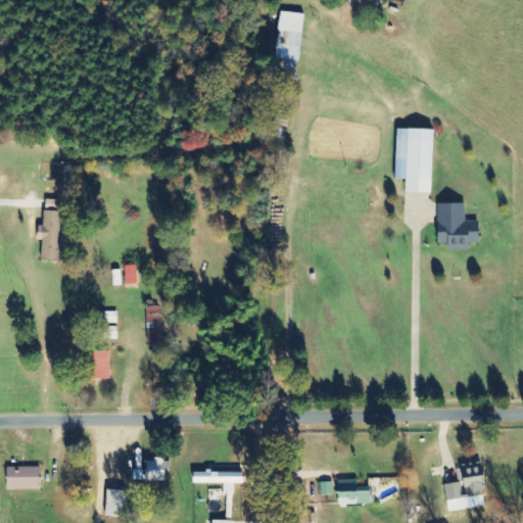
[(274,59),(298,62),(304,14),(279,11),(274,59)]
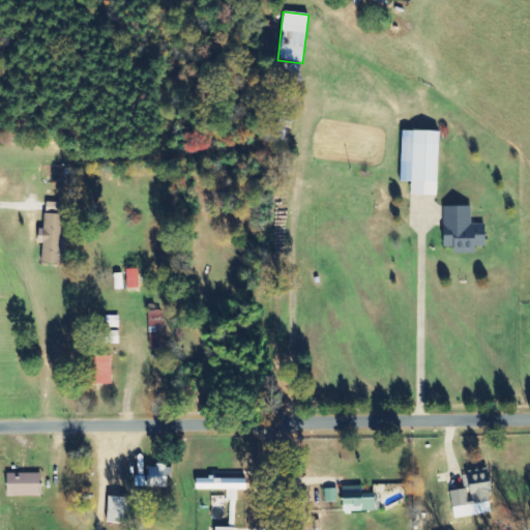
[(402,164),(412,165),(411,195),(438,195),(440,131),(414,130),(414,138),(403,137),(402,164)]
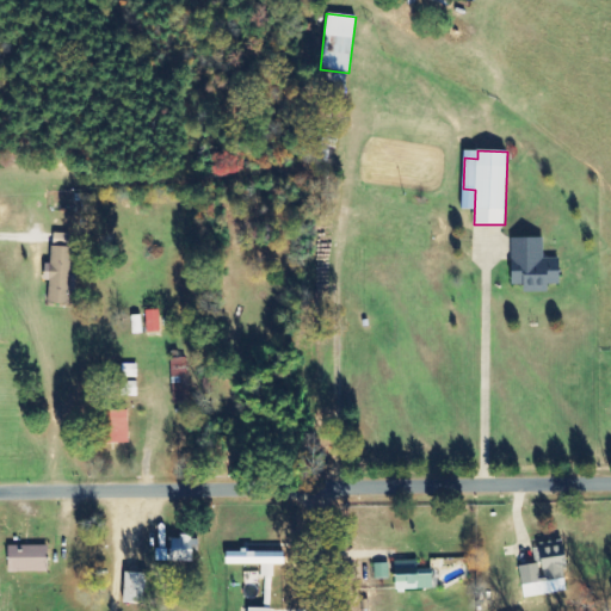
[(50,304),(72,304),(73,234),(50,234),(50,304)]
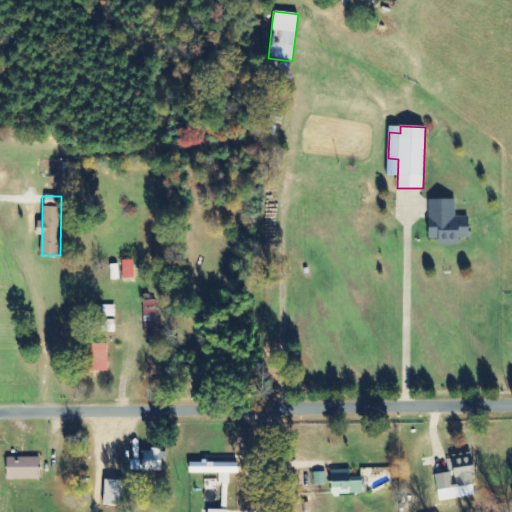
[(428,199),(429,239),(439,238),(439,245),(459,244),(459,238),(469,237),(469,216),(455,216),(455,199),(428,199)]
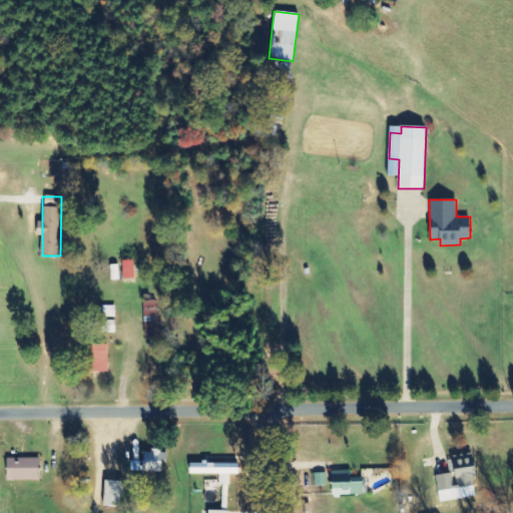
[(134,279),(134,261),(122,261),(123,280),(134,279)]
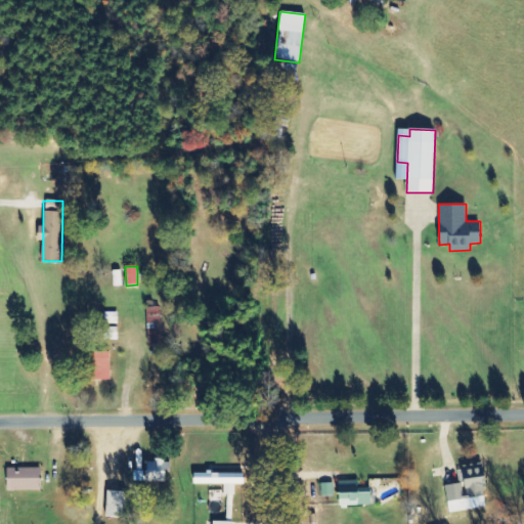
[(146,307),(147,345),(163,345),(161,307),(146,307)]
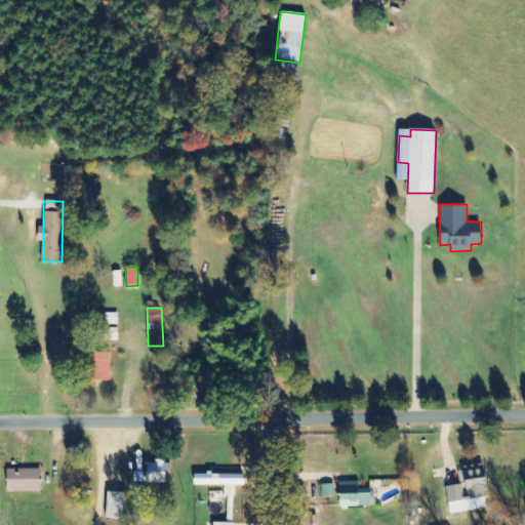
[(117,325),(118,314),(105,313),(105,324),(117,325)]
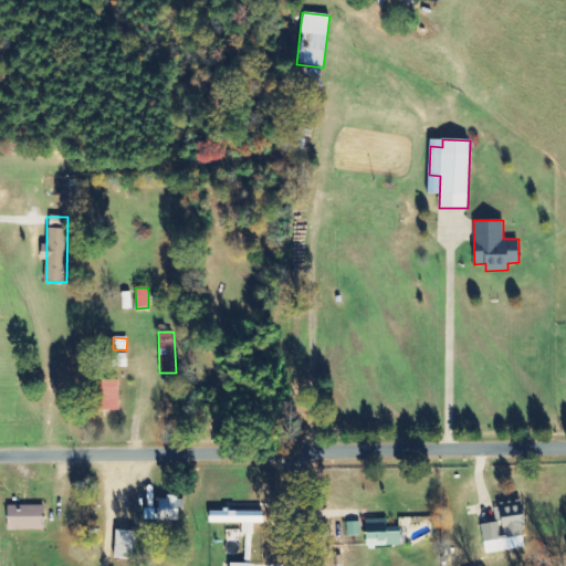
[(119,379),(97,380),(97,410),(119,410),(119,379)]
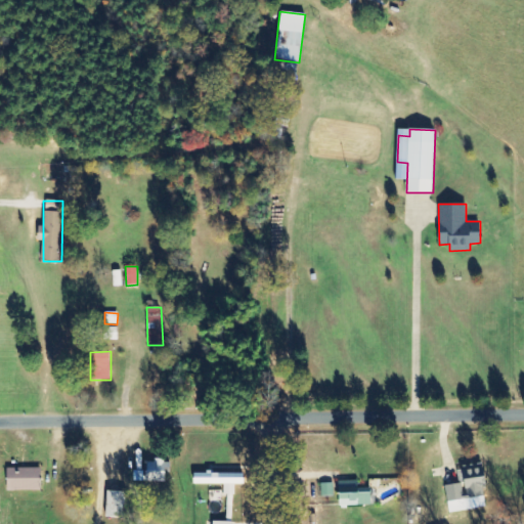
[(166,482),(166,461),(148,460),(147,472),(134,472),(134,481),(166,482)]
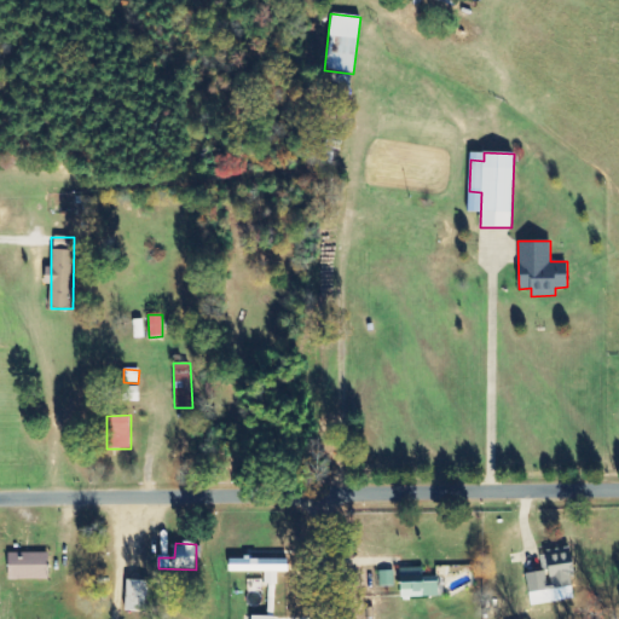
[(531,606),(574,599),(571,573),(577,573),(573,548),(545,553),(548,571),(525,574),(531,606)]
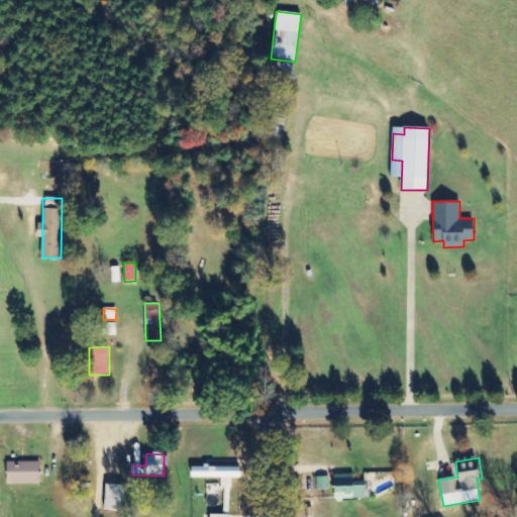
[(40,461),(7,462),(7,485),(40,484),(40,461)]
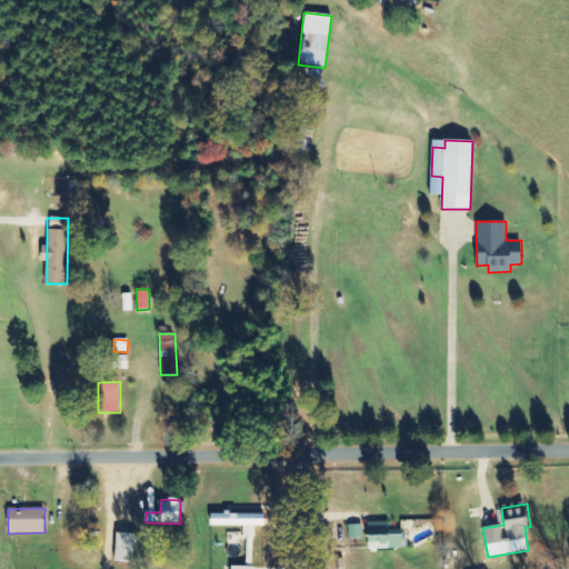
[(211,526),(243,526),(243,537),(256,537),(256,526),(266,526),(266,515),(211,513),(211,526)]
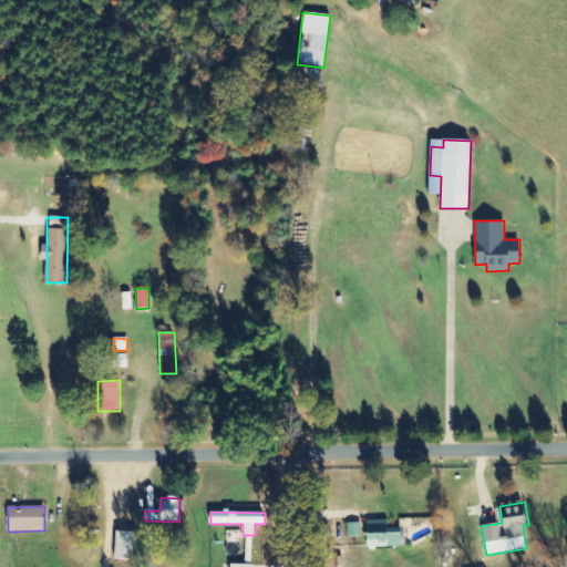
[(401,528),(388,529),(388,522),(367,522),(368,547),(402,546),(401,528)]
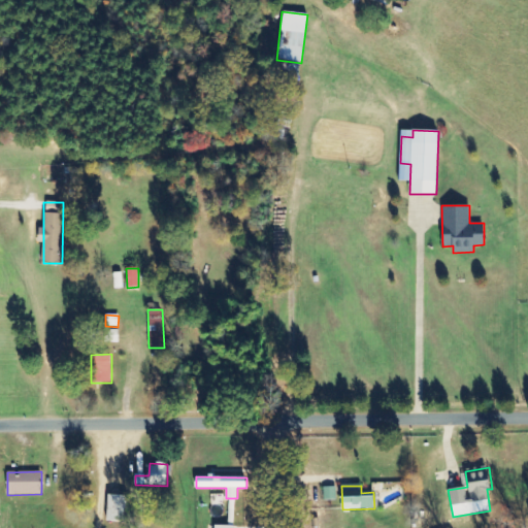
[(324,500),(336,500),(335,487),(323,487),(324,500)]
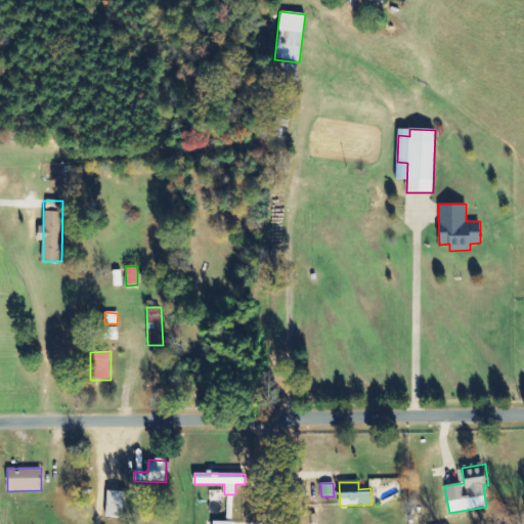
[(126,518),(127,492),(107,491),(106,517),(126,518)]
